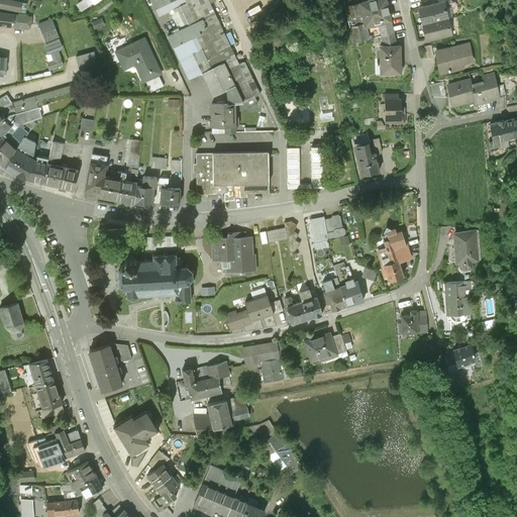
[(22,2),(7,0),(0,0),(0,8),(20,12),(22,2)]
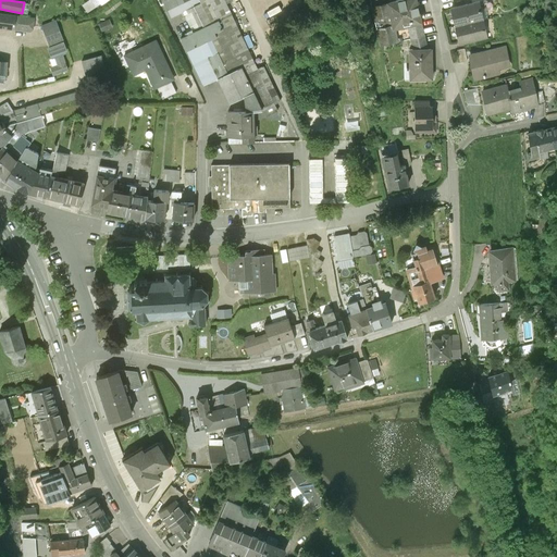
[(244,98),(245,111),(254,111),(254,115),(281,102),(264,67),(258,71),(245,41),(250,37),(246,28),(239,32),(227,5),(234,2),(232,0),(161,0),(171,20),(183,13),(192,33),(180,39),(203,87),(218,81),(229,104),(244,98)]
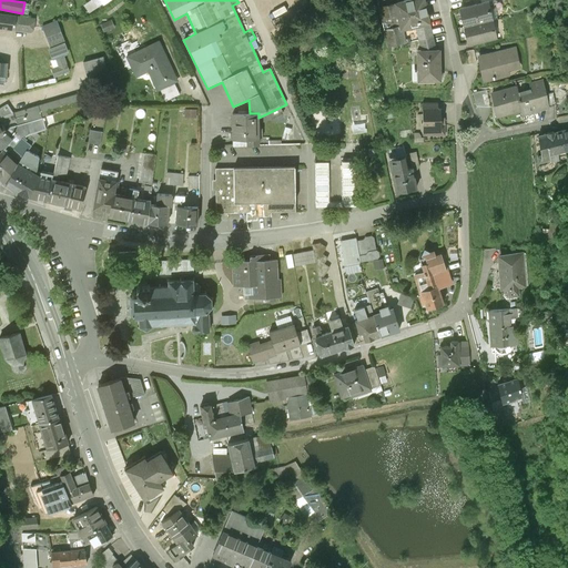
[(411,0),(393,4),(399,32),(403,31),(415,29),(430,24),(424,0),(411,0)]
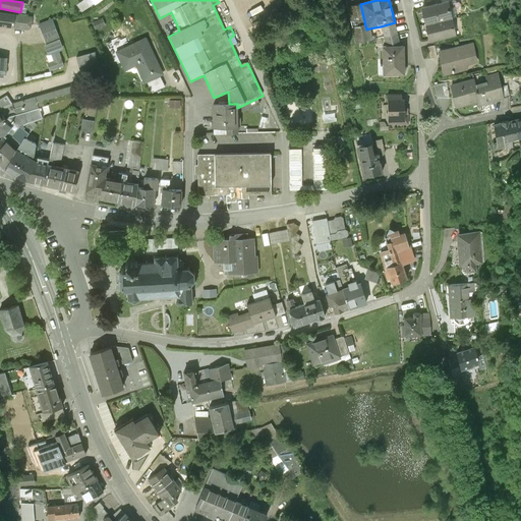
[(420,7),(424,23),(452,17),(448,0),(442,2),(420,7)]
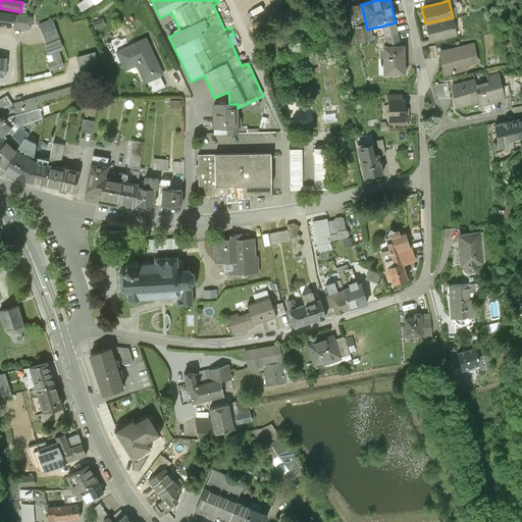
[(367,30),(361,4),(348,7),(356,43),(373,39),(370,29),(367,30)]
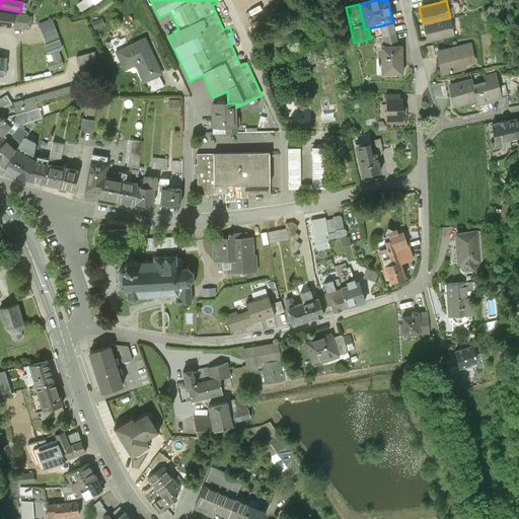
[(14,14),(0,12),(0,26),(13,28),(14,14)]
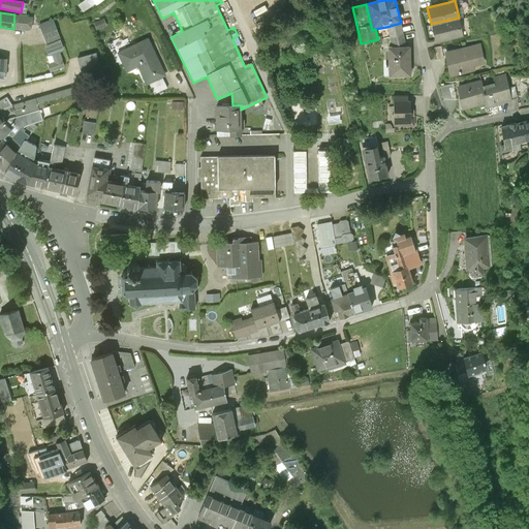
[(33,17),(14,14),(13,29),(29,31),(31,29),(33,17)]
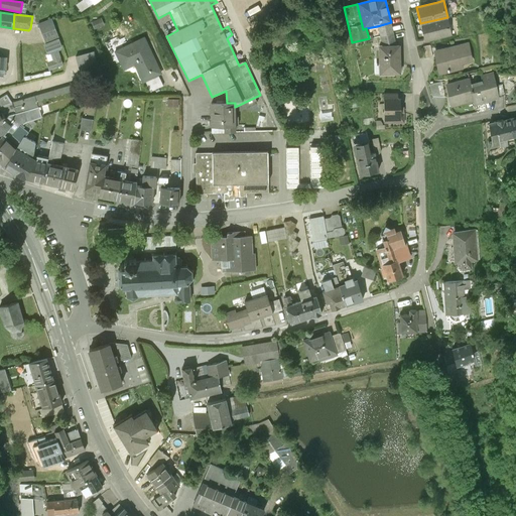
[(420,23),(424,40),(453,33),(447,17),(420,23)]
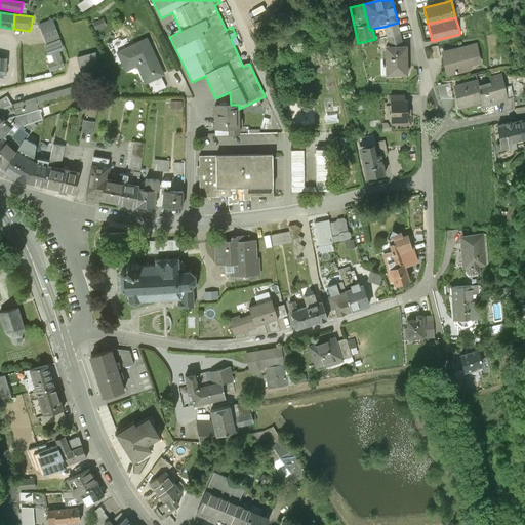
[(93,23),(96,29),(107,26),(104,18),(93,23)]
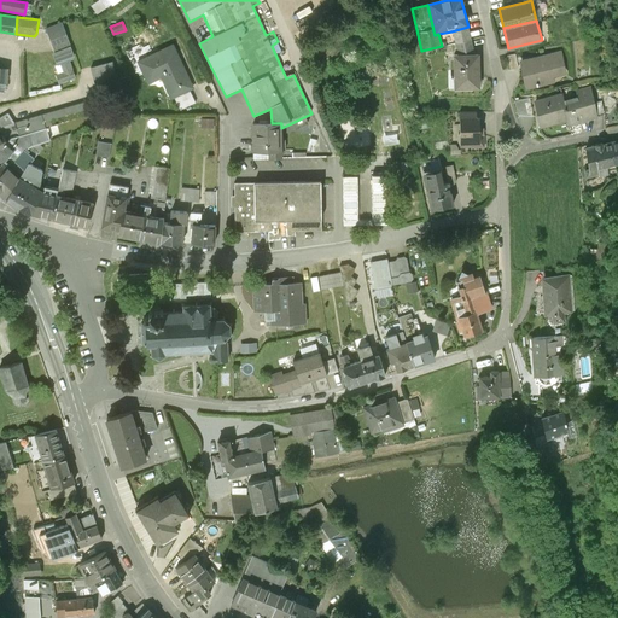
[(54,52),(70,46),(62,24),(46,30),(54,52)]
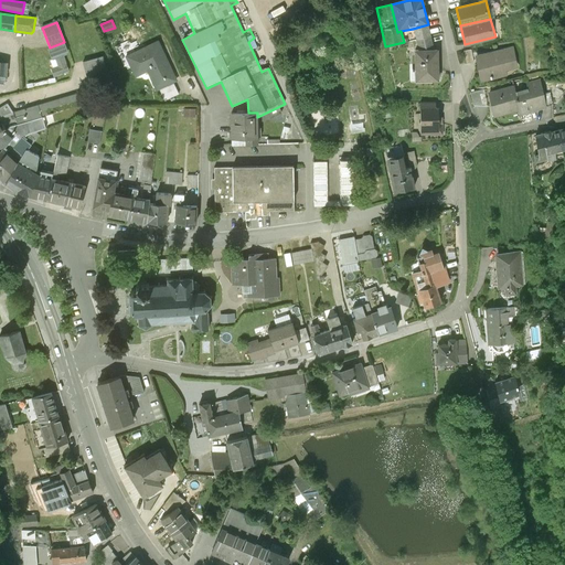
[(430,38),(428,24),(413,29),(416,41),(430,38)]
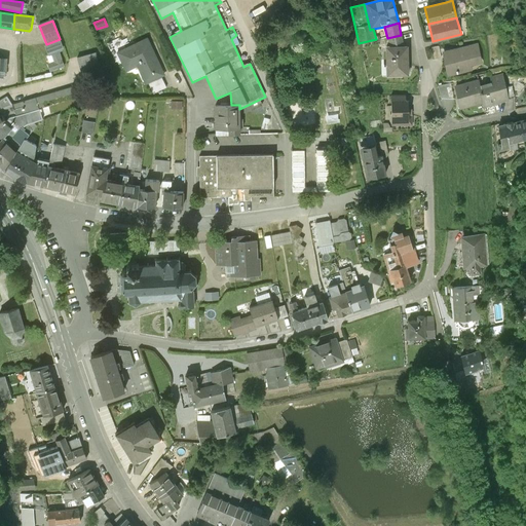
[(387,38),(388,47),(404,47),(401,35),(387,38)]
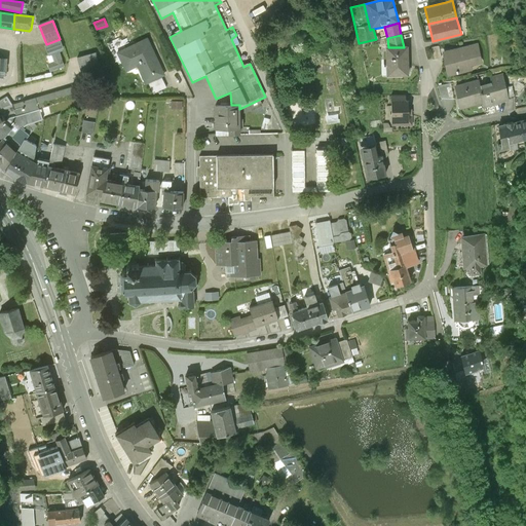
[(60,39),(46,44),(44,45),(47,53),(63,47),(60,39)]
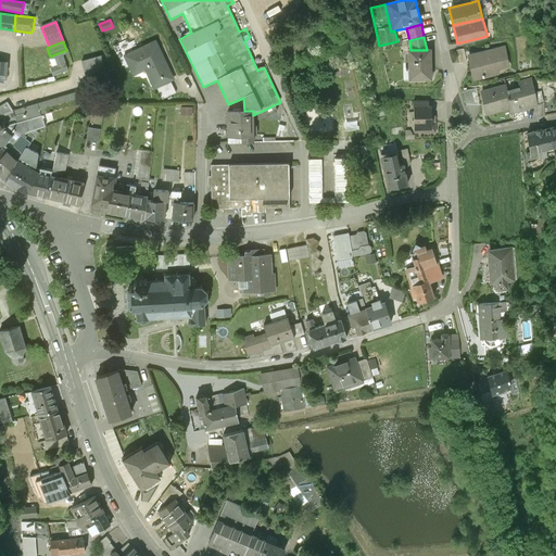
[(174,79),(155,41),(125,57),(133,73),(147,66),(158,87),(174,79)]
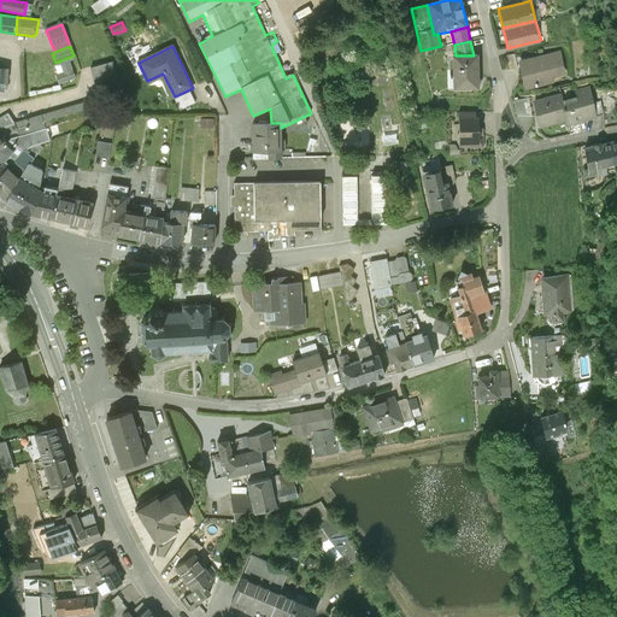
[(562,50),(517,60),(524,89),(554,82),(553,77),(568,75),(562,50)]
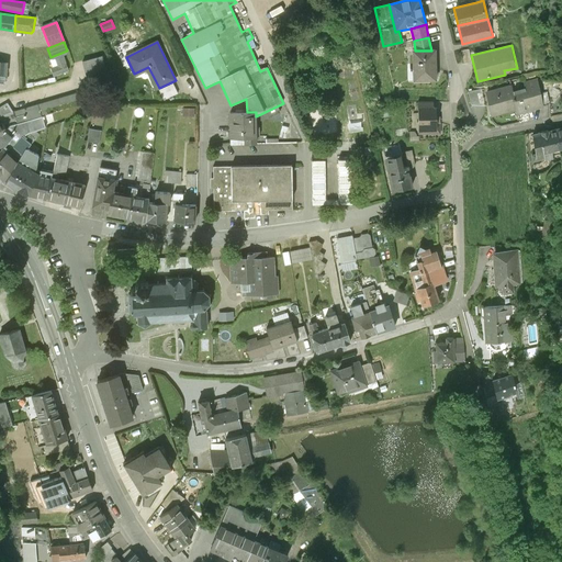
[(415,51),(411,51),(412,82),(435,82),(435,49),(431,51),(415,51)]
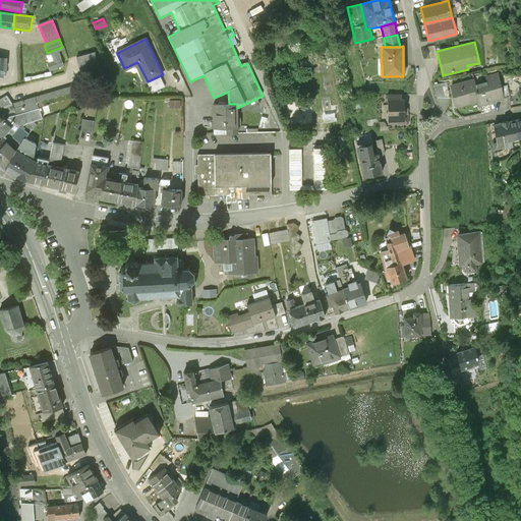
[(95,53),(76,58),(81,74),(100,69),(95,53)]
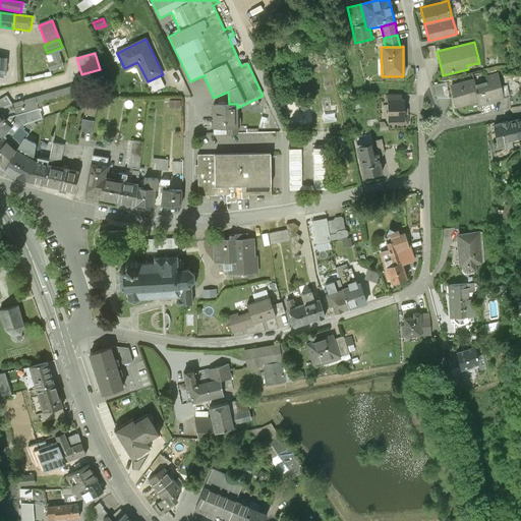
[(485,82),(473,84),(477,103),(478,107),(504,101),(498,73),(484,76),(485,82)]
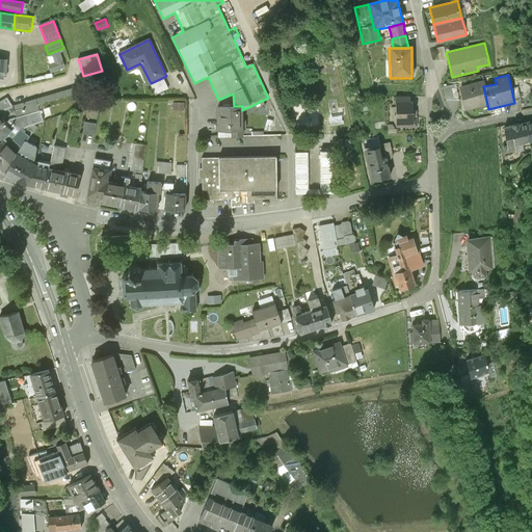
[(462,110),(487,105),(483,86),(481,80),(457,86),(460,100),(462,110)]
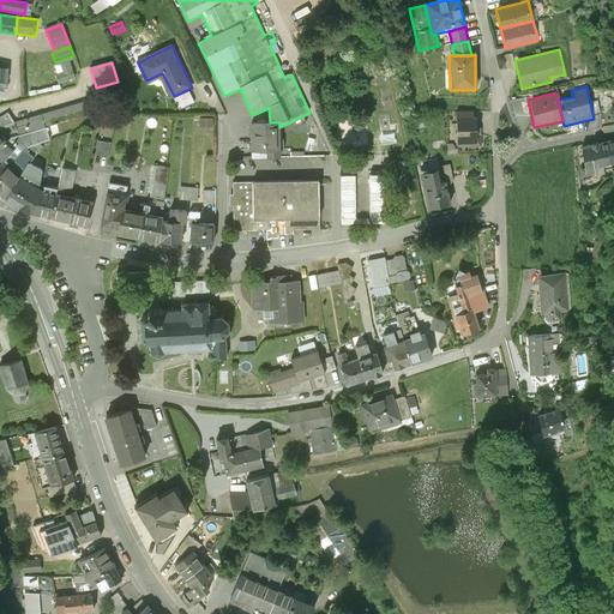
[(531,115),(528,100),(527,96),(511,100),(515,113),(531,115)]
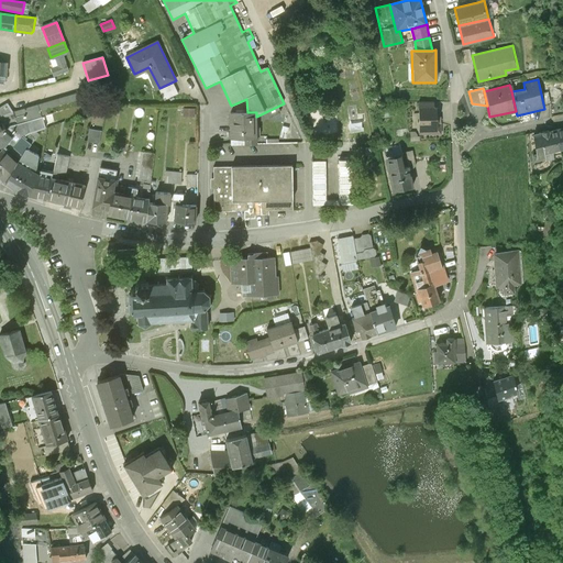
[(79,92),(13,111),(15,119),(17,124),(42,117),(47,114),(46,110),(81,100),(79,92)]
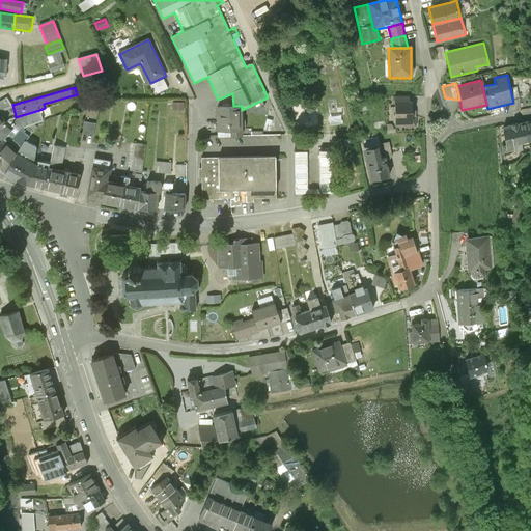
[(6,98),(0,102),(0,111),(12,106),(6,98)]
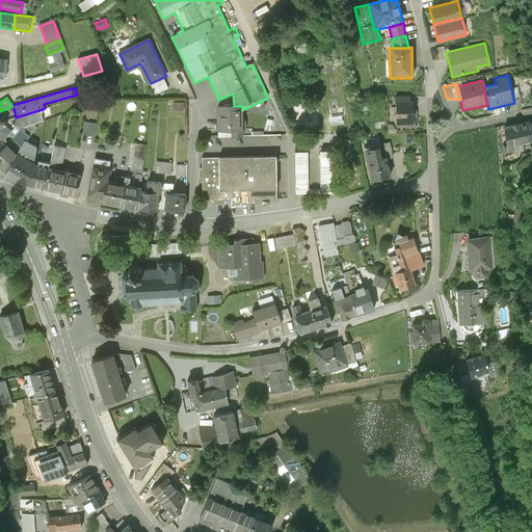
[(171,109),(182,109),(183,101),(171,100),(171,109)]
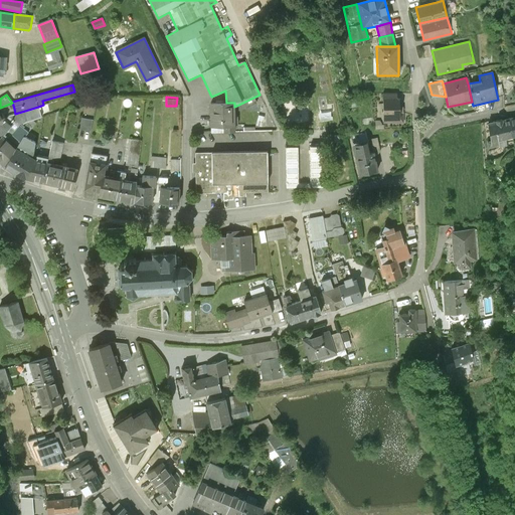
[(382,100),(383,126),(401,125),(400,99),(382,100)]
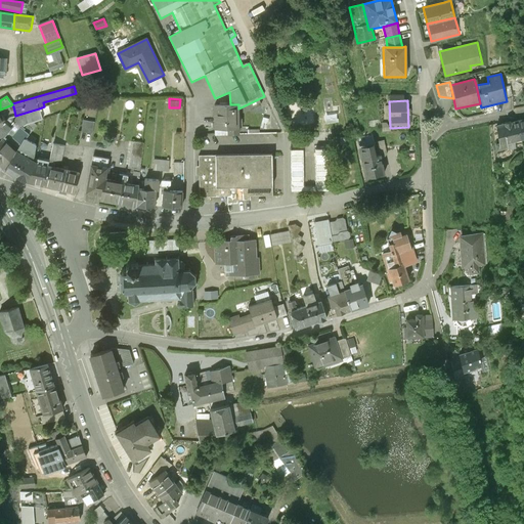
[(12,104),(0,110),(2,116),(14,111),(12,103),(12,104)]
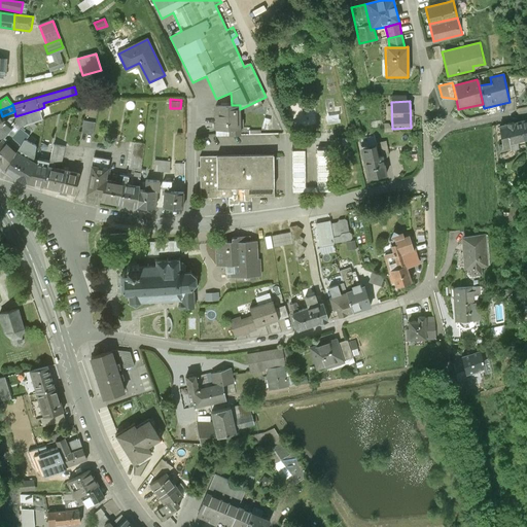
[(232,105),(213,107),(214,137),(240,137),(240,109),(240,105),(232,105)]
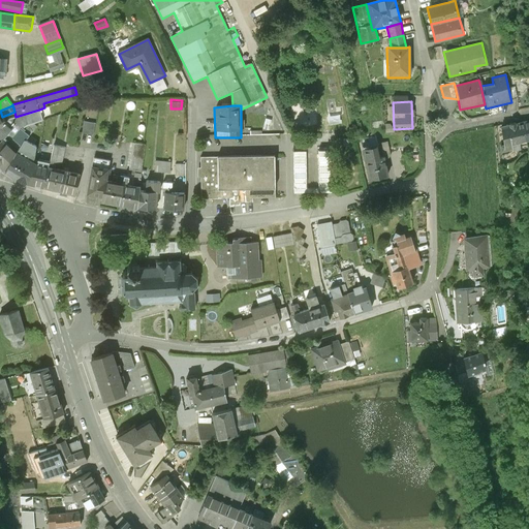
[(50,106),(44,107),(39,110),(42,118),(53,115),(50,106)]
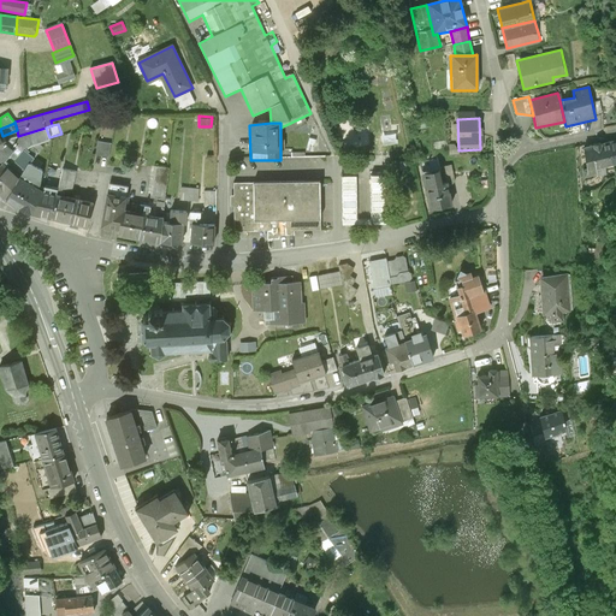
[(18,136),(11,138),(19,144),(15,150),(4,163),(7,166),(13,172),(18,166),(15,163),(24,149),(27,148),(28,149),(31,146),(39,143),(49,140),(49,137),(46,128),(18,136)]
